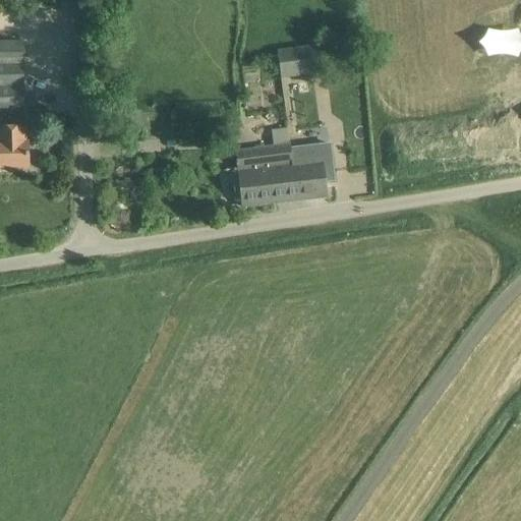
[(0,110),(24,110),(22,41),(0,41),(0,110)]
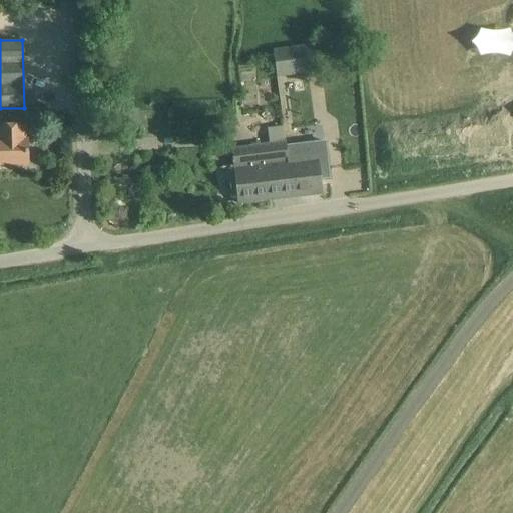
[(274,59),(277,77),(323,71),(319,45),(273,51),(274,59)]
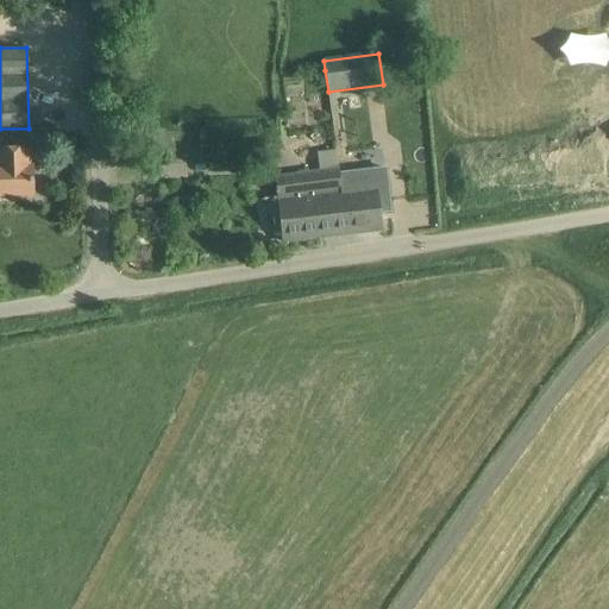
[(31,150),(0,149),(0,196),(31,196),(32,165),(31,165),(31,150)]
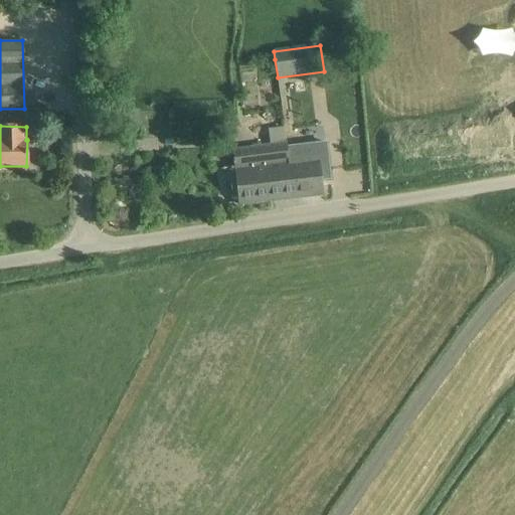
[(289,164),(286,144),(233,150),(239,204),(284,199),(280,165),(289,164)]
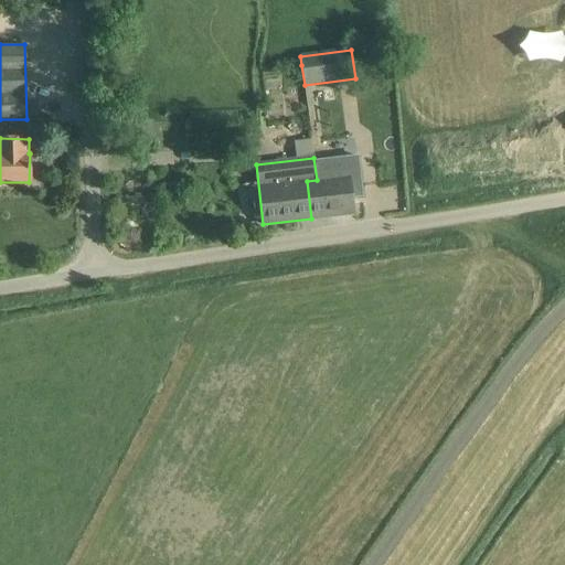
[(311,219),(353,214),(349,176),(317,180),(307,181),(311,219)]
